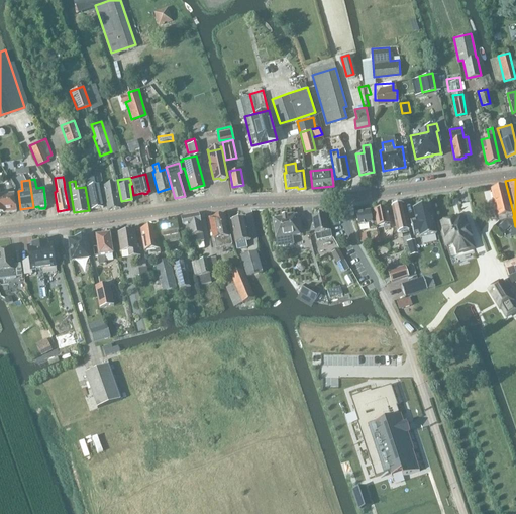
[(103,184),(107,208),(119,206),(115,182),(103,184)]
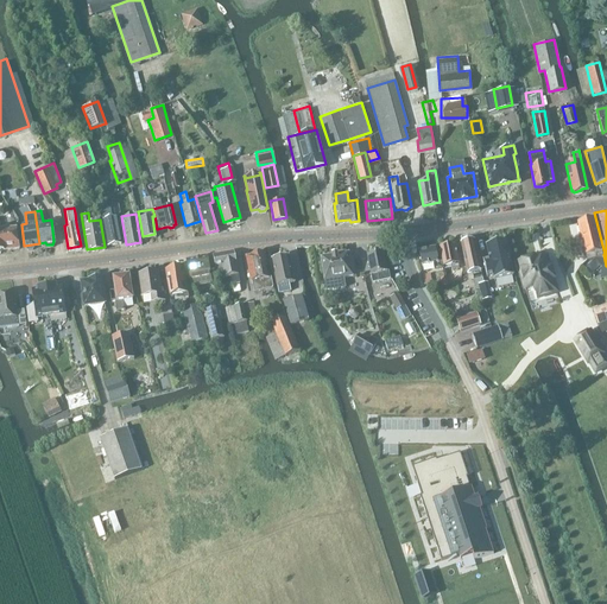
[(115,215),(102,217),(107,245),(120,241),(115,215)]
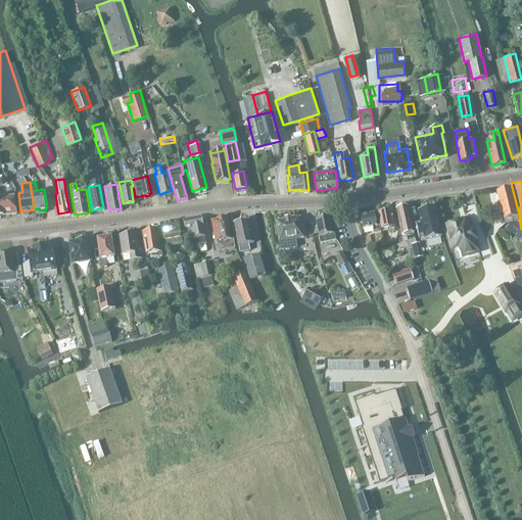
[(495,188),(503,218),(504,217),(505,221),(512,220),(512,222),(516,227),(520,227),(517,214),(510,185),(495,188)]
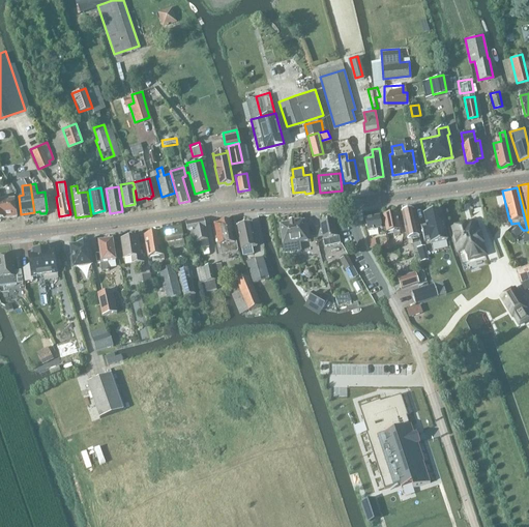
[(445,224),(457,223),(456,195),(445,195),(445,224)]
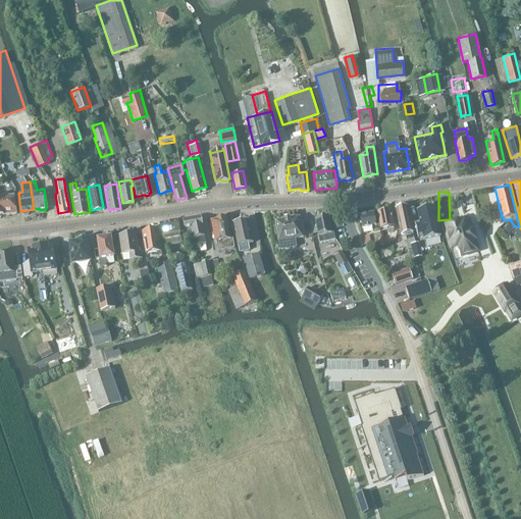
[(0,214),(1,213),(14,211),(15,210),(13,193),(0,195),(0,214)]
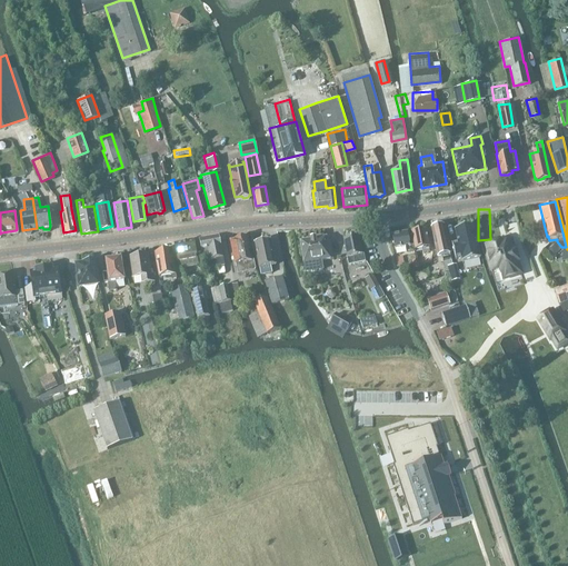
[(508,216),(499,216),(499,231),(508,231),(508,216)]
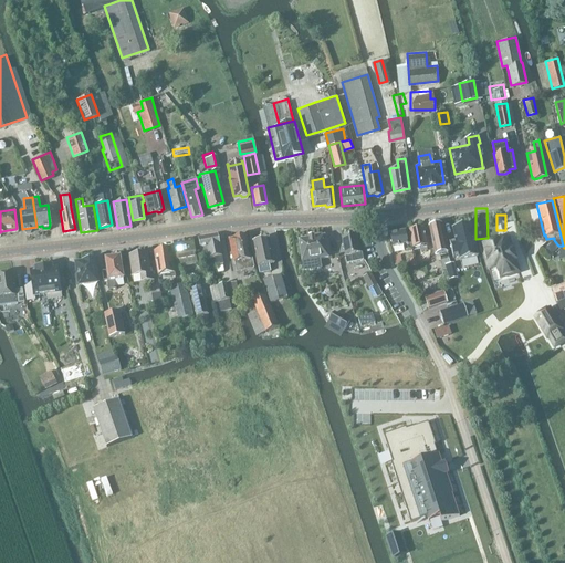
[(438,251),(440,259),(449,257),(441,221),(428,223),(435,252),(438,251)]
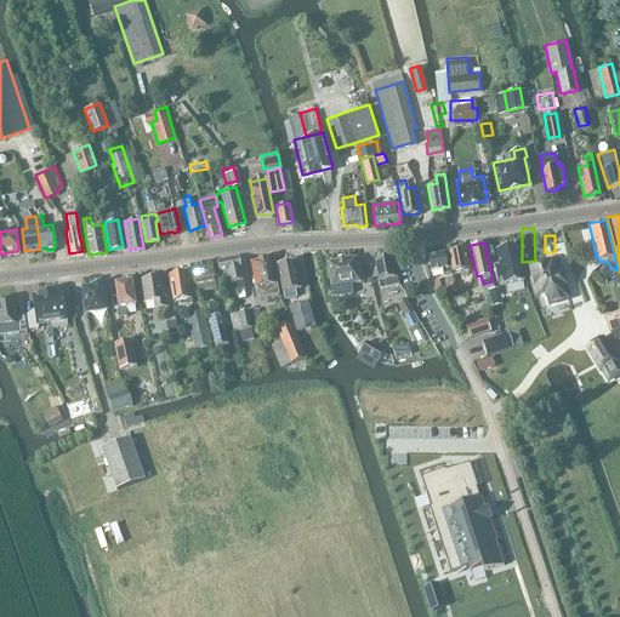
[(499,263),(493,264),(496,280),(504,279),(504,283),(523,279),(515,244),(495,247),(499,263)]
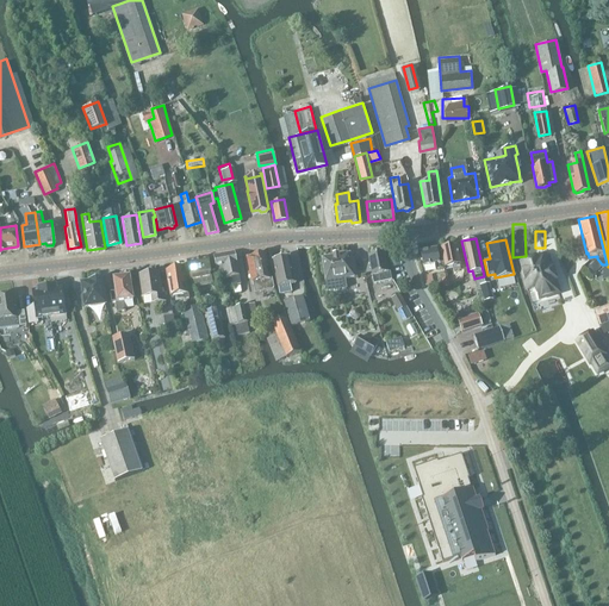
[(440,245),(445,264),(452,263),(453,268),(460,267),(459,262),(455,243),(440,245)]
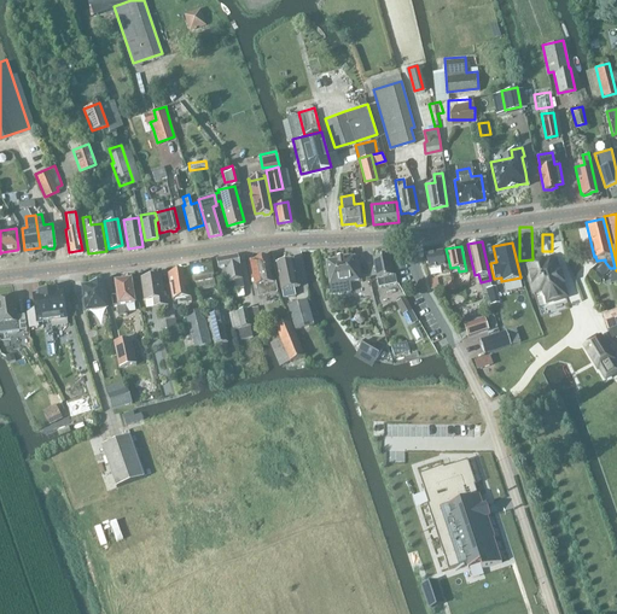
[(440,265),(441,273),(449,272),(448,263),(444,264),(442,250),(425,253),(428,268),(440,265)]
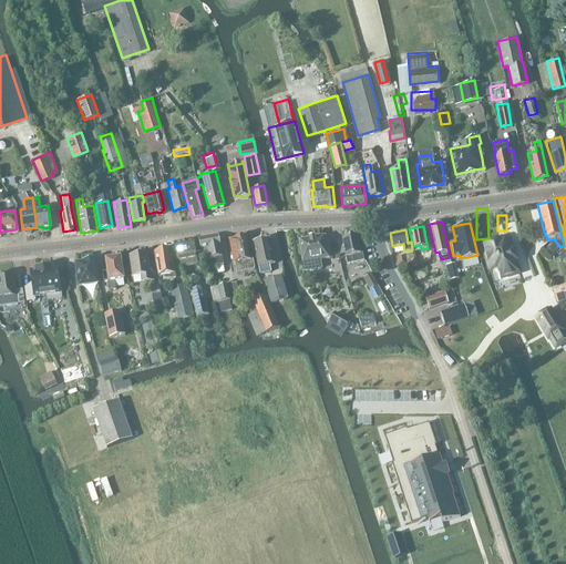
[(202,257),(214,255),(216,263),(223,262),(220,254),(216,232),(198,236),(202,257)]
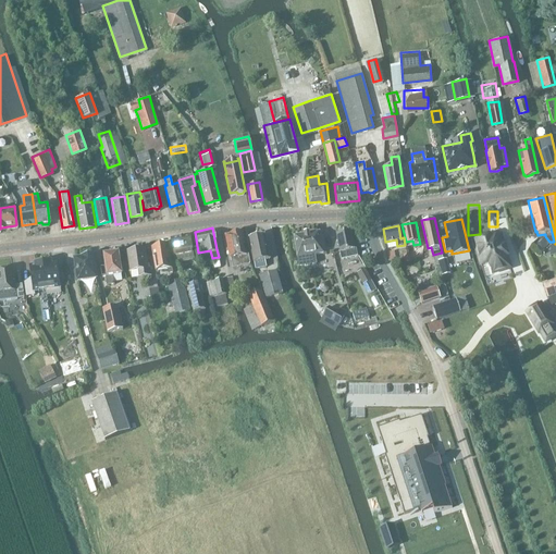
[(349,229),(335,232),(338,249),(340,249),(341,257),(357,254),(355,246),(354,247),(349,229)]
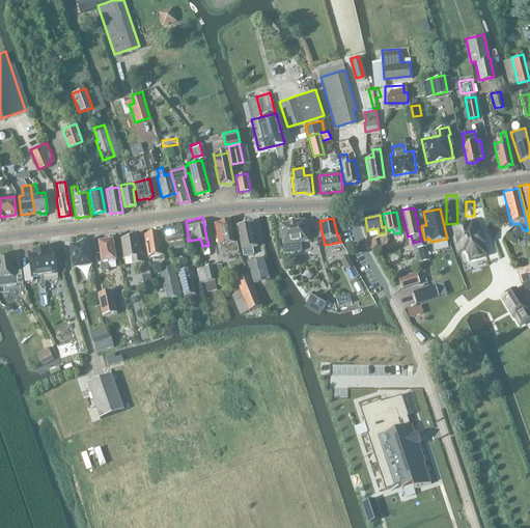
[(214,222),(218,244),(219,244),(221,253),(238,250),(235,240),(233,241),(229,219),(214,222)]
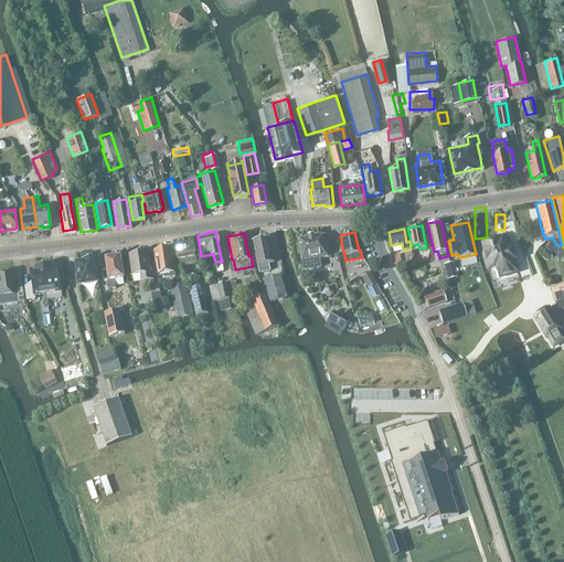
[(298,236),(297,237),(297,239),(301,258),(302,267),(319,265),(318,256),(327,254),(326,251),(323,236),(323,234),(323,233),(322,233),(312,234),(308,234),(308,235),(298,237),(298,236)]
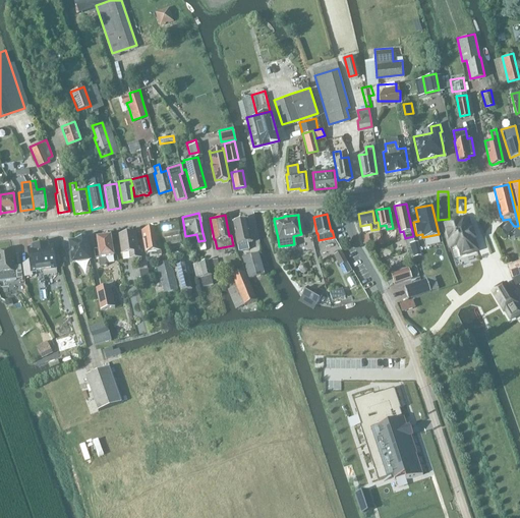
[(176,217),(159,221),(163,239),(164,243),(180,240),(176,217)]
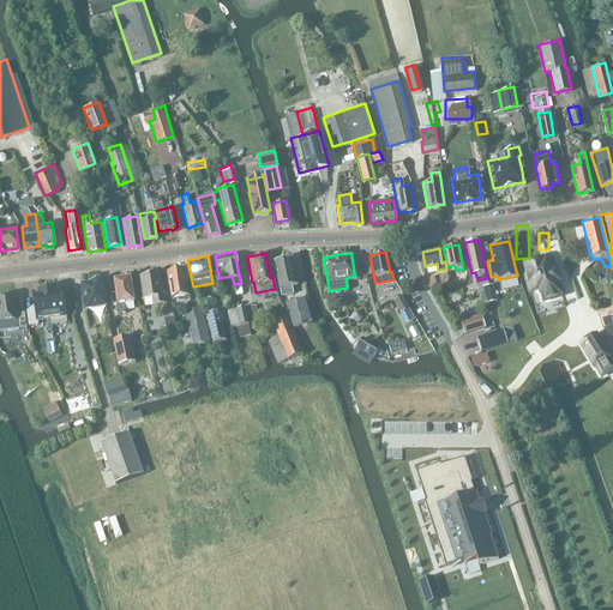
[(293,291),(290,284),(296,283),(290,255),(274,259),(278,287),(280,287),(281,294),(293,291)]
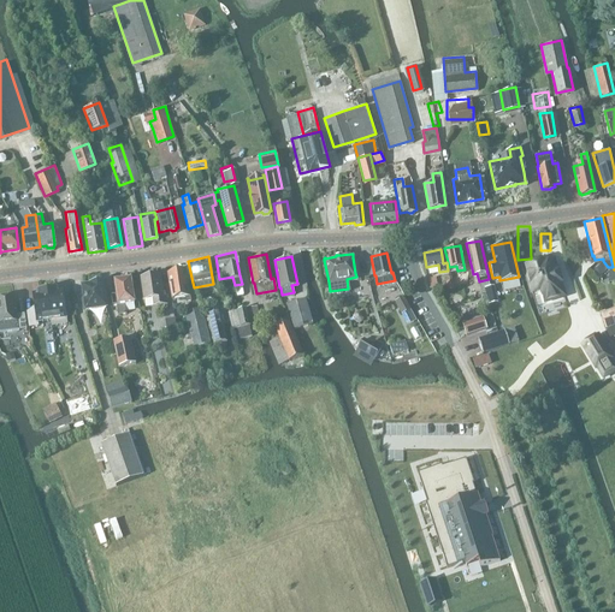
[(556,269),(553,257),(540,261),(539,259),(524,263),(531,291),(540,289),(543,298),(563,293),(560,280),(557,269),(556,269)]
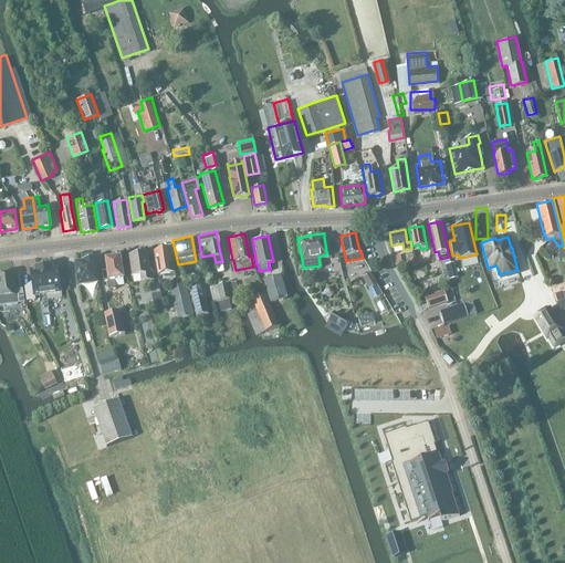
[(543,248),(548,256),(557,248),(552,240),(543,248)]
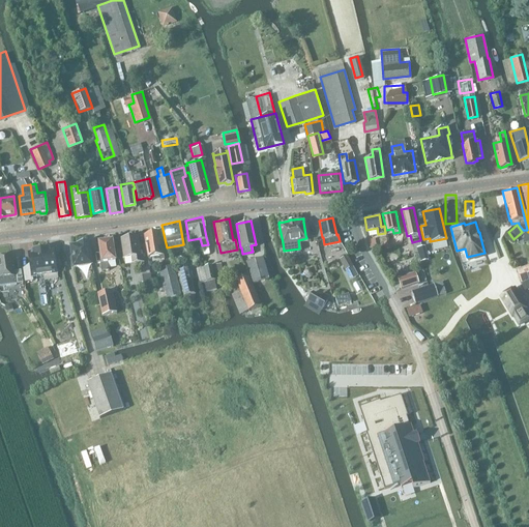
[(143,233),(147,256),(163,253),(158,230),(143,233)]
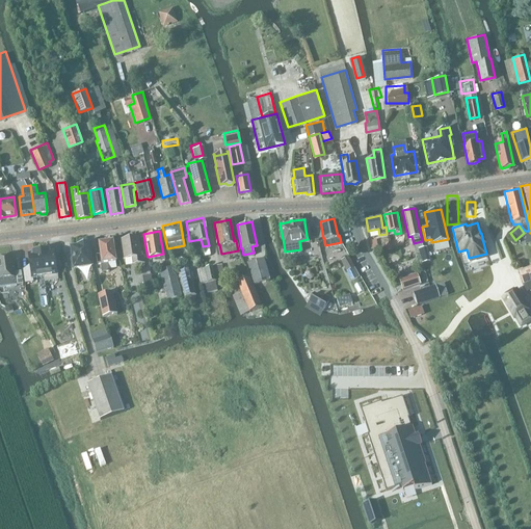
[(141,250),(139,250),(137,235),(121,238),(123,257),(132,256),(133,262),(143,260),(141,250)]
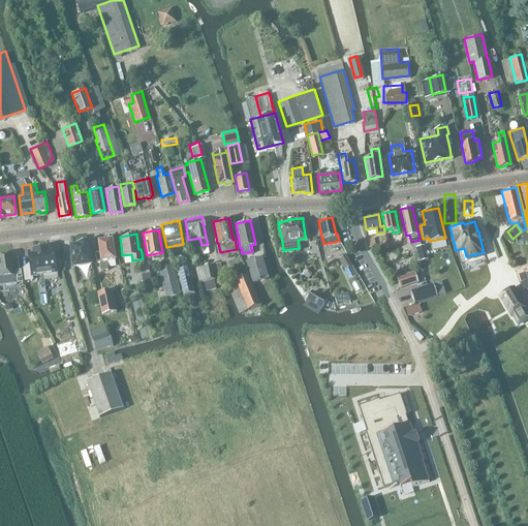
[(116,253),(114,253),(112,238),(110,238),(109,237),(105,237),(104,239),(97,240),(99,251),(95,252),(96,260),(99,260),(100,269),(107,268),(106,259),(115,258),(115,255),(116,255),(116,253)]
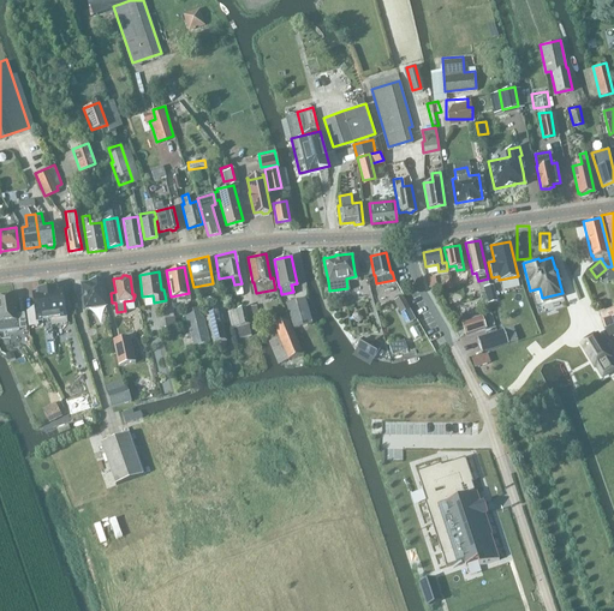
[(81,297),(83,309),(95,306),(96,311),(105,310),(103,305),(105,305),(101,280),(100,280),(99,279),(91,280),(91,281),(90,282),(90,283),(82,285),(83,295),(81,297)]
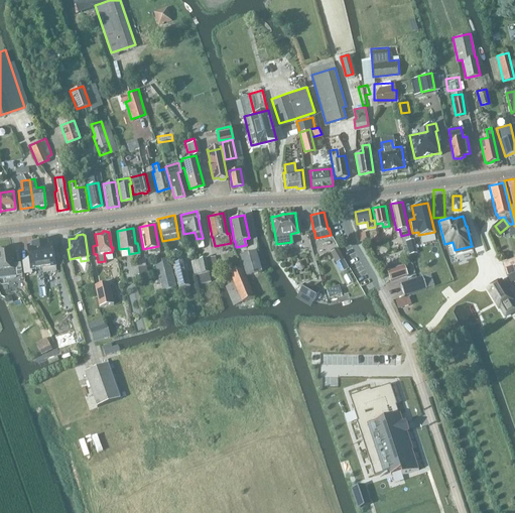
[(46,240),(38,241),(42,266),(41,266),(42,271),(55,269),(51,240),(49,240),(46,241),(46,240)]
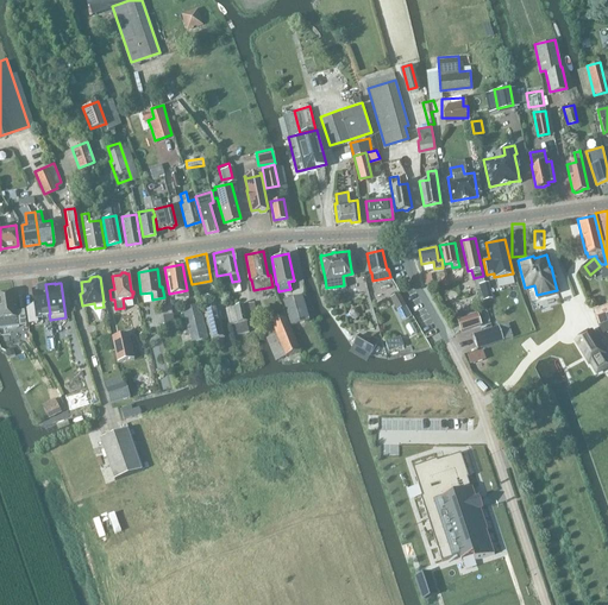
[(33,304),(25,306),(27,321),(37,320),(36,315),(49,314),(50,314),(45,284),(37,285),(37,287),(31,288),(31,289),(33,304)]
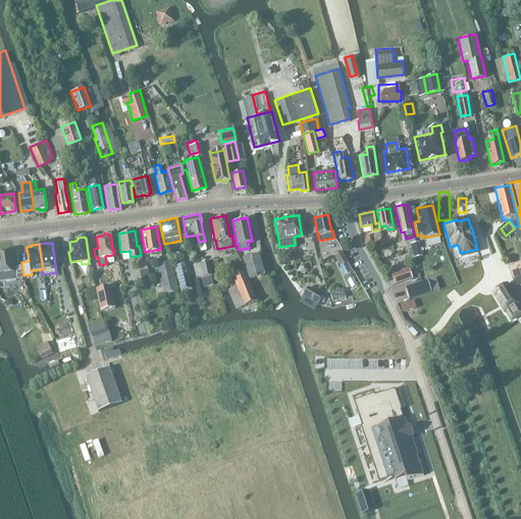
[(419,255),(417,244),(411,245),(414,256),(419,255)]
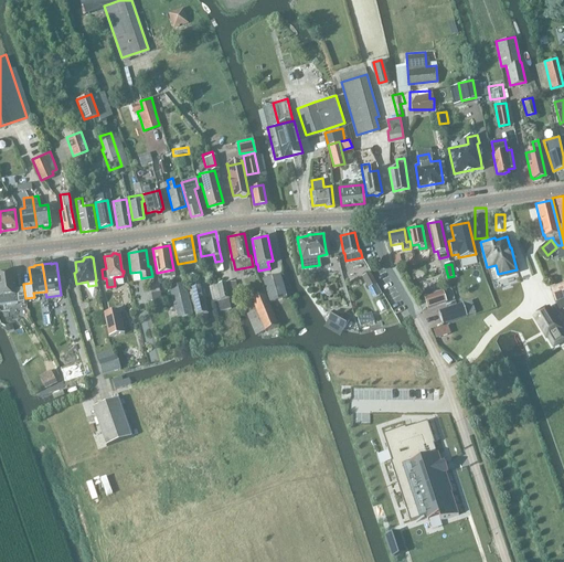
[(12,269),(0,271),(0,303),(23,299),(21,286),(14,286),(12,269)]
